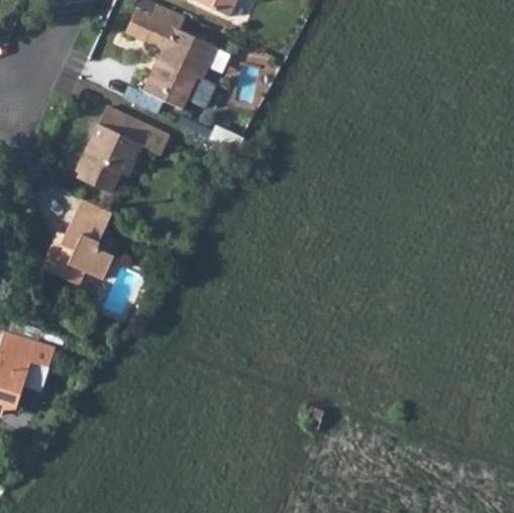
[(194,0),(194,1),(229,17),(237,0),(194,0)]
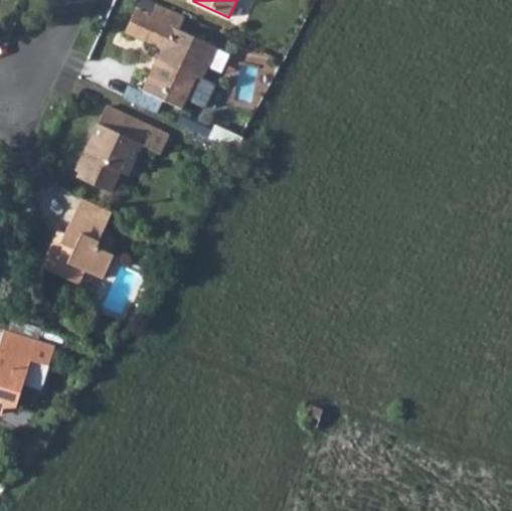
[(146,13),(135,37),(161,48),(142,91),(181,110),(196,76),(203,78),(217,47),(179,29),(183,18),(155,5),(151,15),(146,13)]
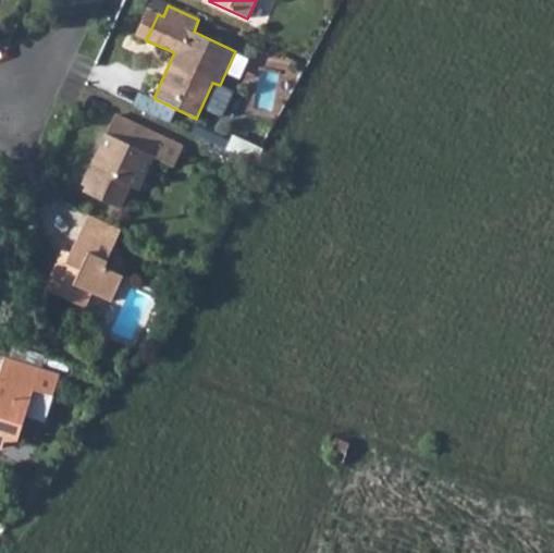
[(112,114),(79,183),(85,185),(82,191),(117,207),(126,185),(135,188),(150,156),(173,167),(183,147),(112,114)]
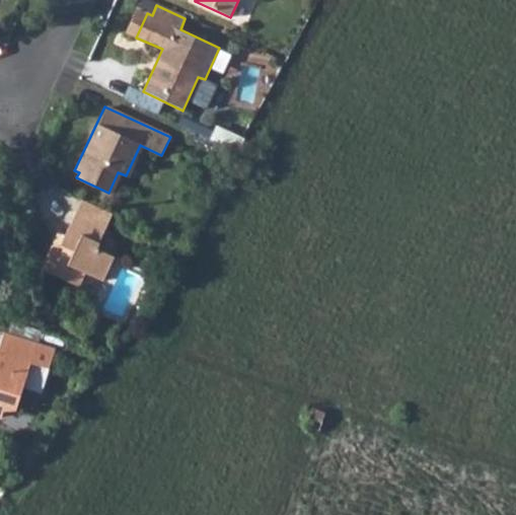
[(82,198),(75,213),(106,227),(114,212),(82,198)]
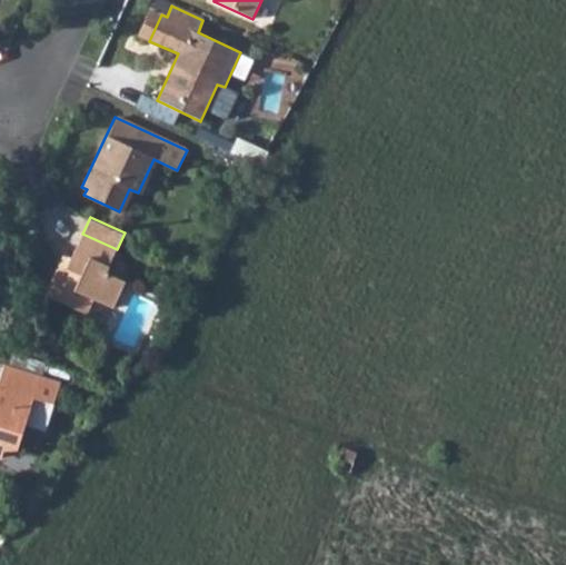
[(117,249),(82,234),(68,266),(59,261),(43,294),(86,315),(93,299),(111,307),(123,280),(106,273),(117,249)]
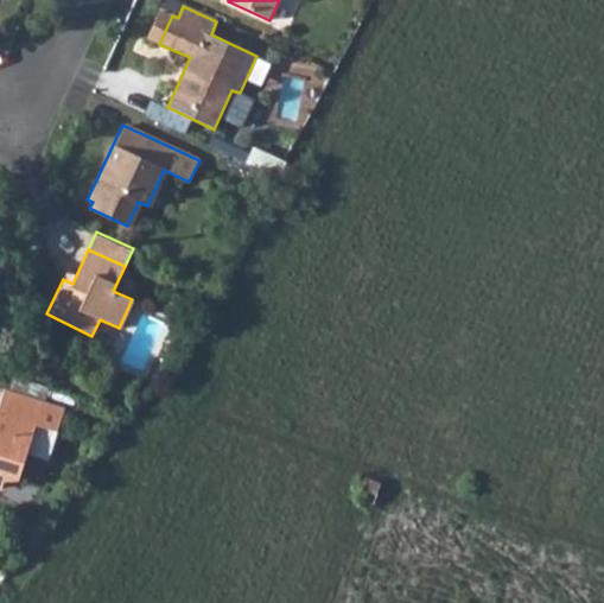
[(13,477),(24,440),(31,420),(53,427),(59,407),(0,388),(0,478),(13,477)]
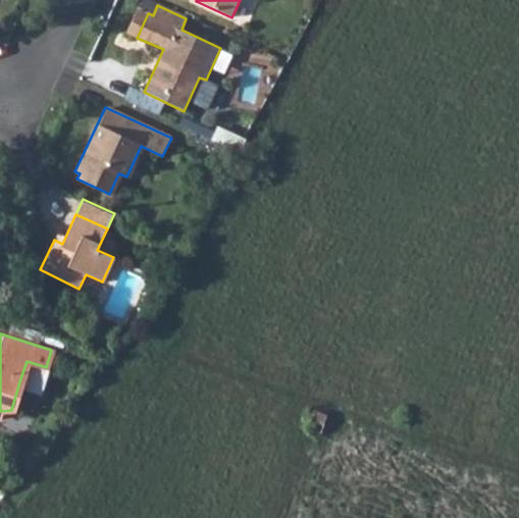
[(27,361),(20,378),(40,384),(46,367),(27,361)]
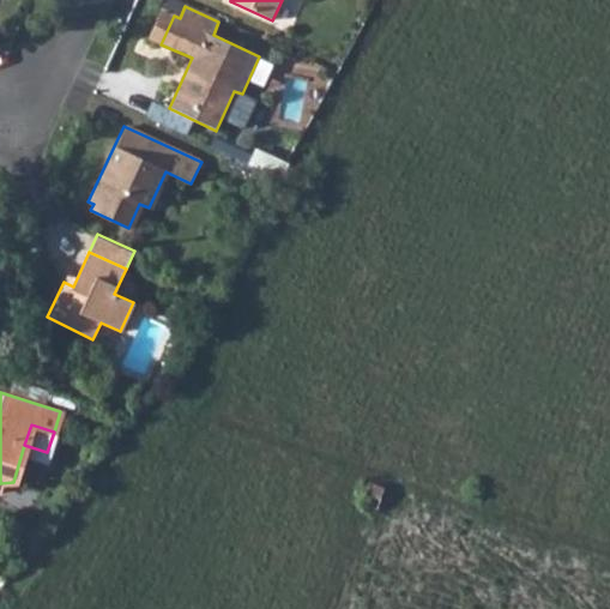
[(366,476),(357,496),(374,504),(382,482),(366,476)]
